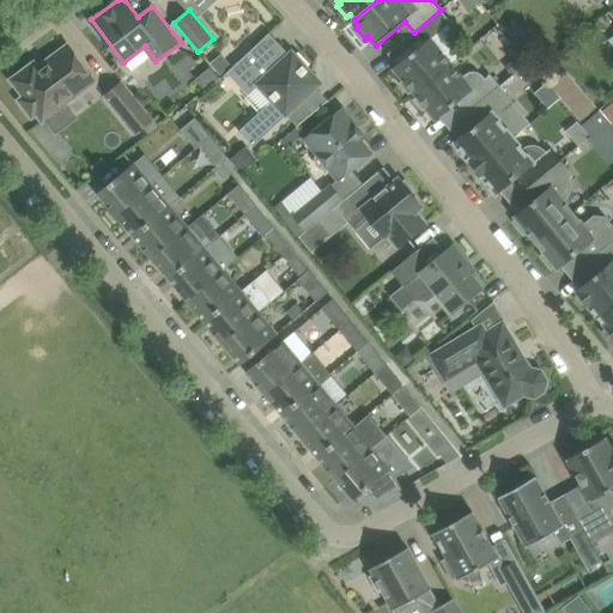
[(413,91),(414,93),(454,62),(434,36),(450,22),(441,10),(414,32),(423,43),(394,67),(404,80),(400,83),(410,93),(413,91)]
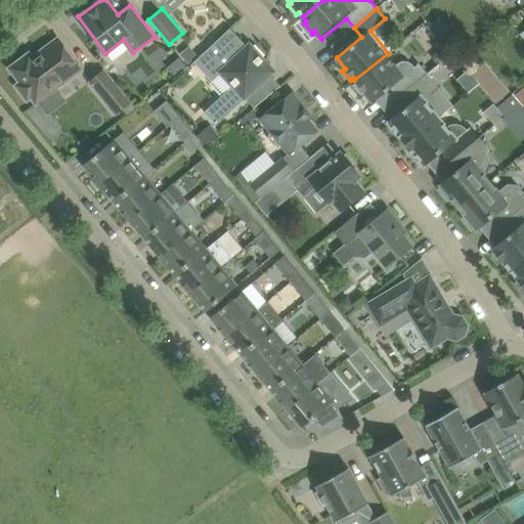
[(442,14),(431,24),(448,44),(459,35),(442,14)]
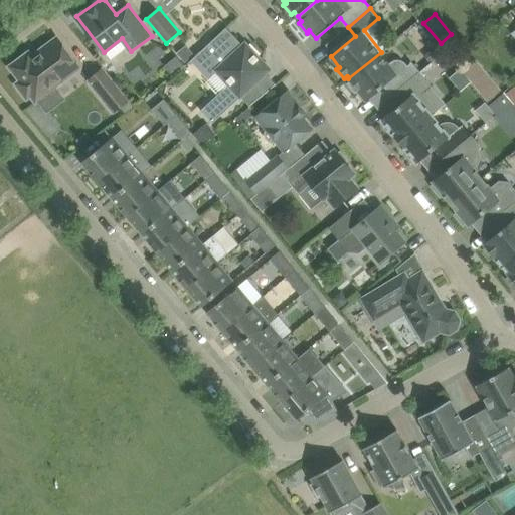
[(16,83),(27,99),(31,96),(36,102),(80,68),(57,37),(38,51),(40,53),(34,57),(29,51),(10,66),(20,80),(16,83)]
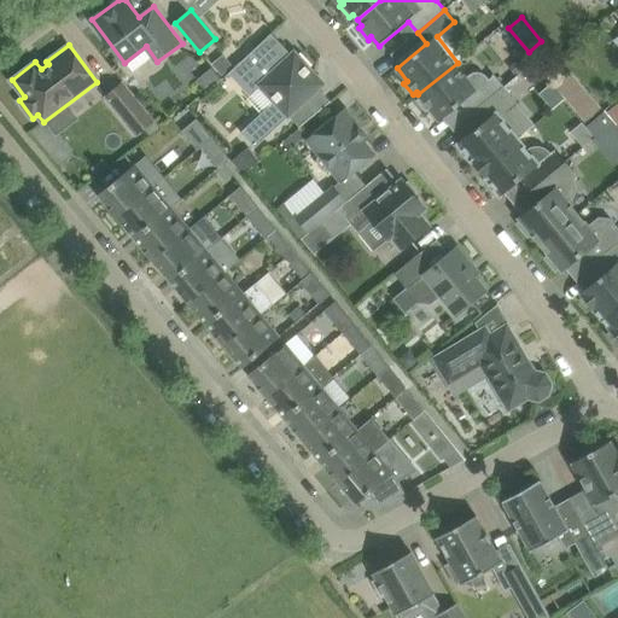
[(303,103),(321,87),(325,83),(295,51),(275,69),(256,48),(229,73),(251,97),(262,86),(275,101),(242,132),(256,147),(303,103)]
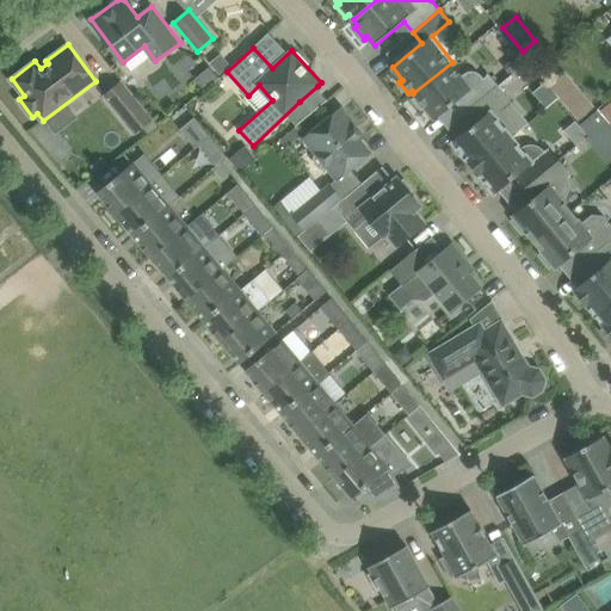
[(511,74),(525,62),(518,53),(504,66),(511,74)]
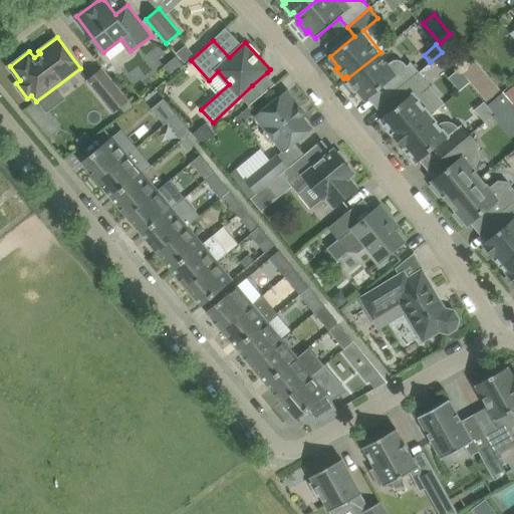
[(186,45),(177,53),(185,63),(194,55),(186,45)]
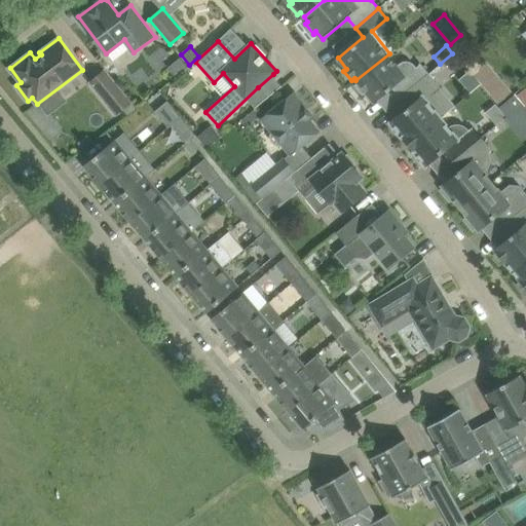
[(389,53),(355,80),(358,82),(354,85),(363,95),(366,92),(374,103),(392,87),(401,97),(429,73),(420,63),(415,67),(412,64),(409,61),(405,62),(402,63),(399,66),(389,53)]
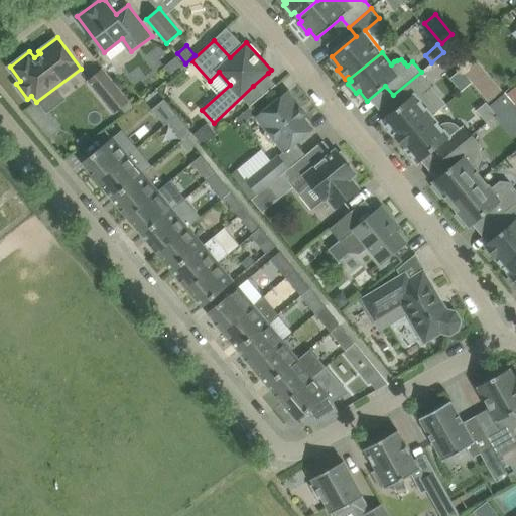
[(177,56),(164,67),(172,77),(184,67),(177,56)]
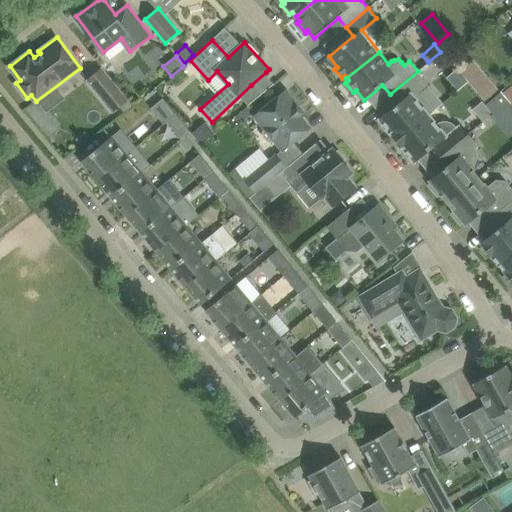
[(477,59),(462,70),(486,101),(500,90),(477,59)]
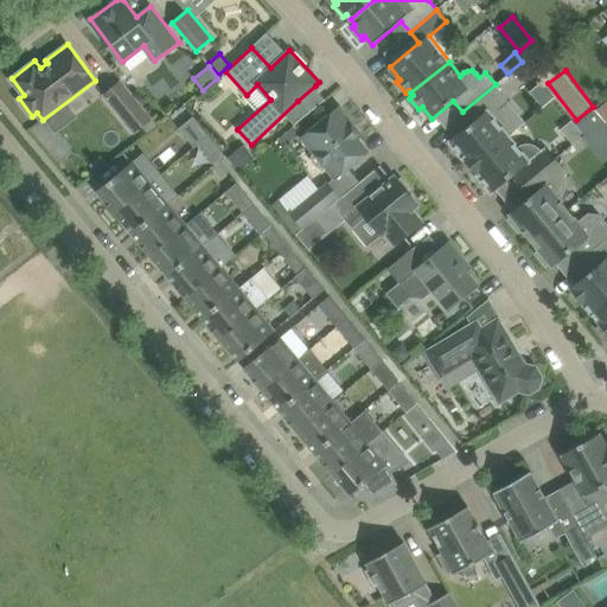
[(121,82),(104,95),(134,132),(151,119),(121,82)]
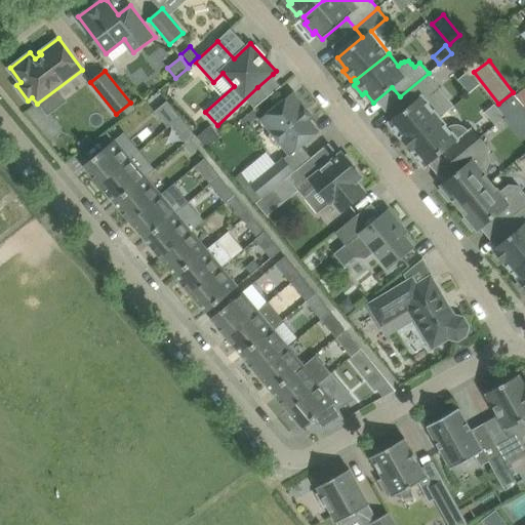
[(407,144),(439,117),(425,101),(441,88),(429,73),(400,96),(408,107),(390,121),(392,124),(392,128),(396,133),(400,133),(407,144)]
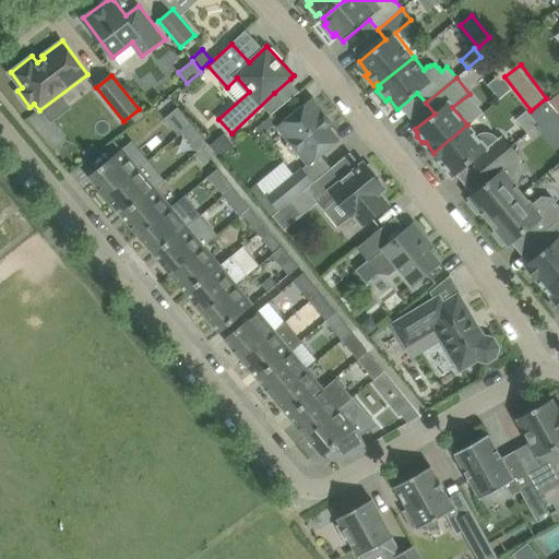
[(340,139),(330,127),(321,117),(325,114),(312,98),(278,127),(289,140),(287,143),(288,149),(290,153),(296,155),(301,154),(309,164),(340,139)]
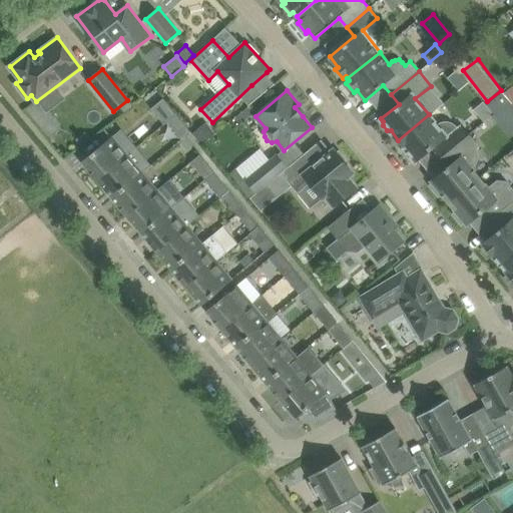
[(499,94),(487,104),(495,113),(494,114),(511,135),(512,133),(512,105),(502,92),(499,94)]
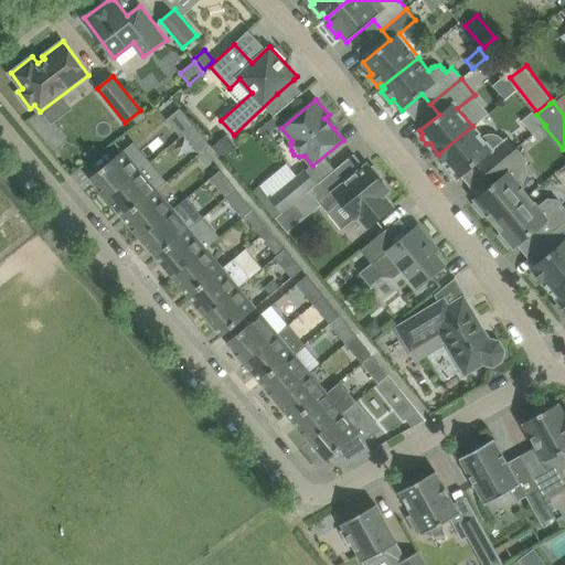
[(195,126),(181,108),(167,120),(181,137),(184,135),(194,126),(195,126)]
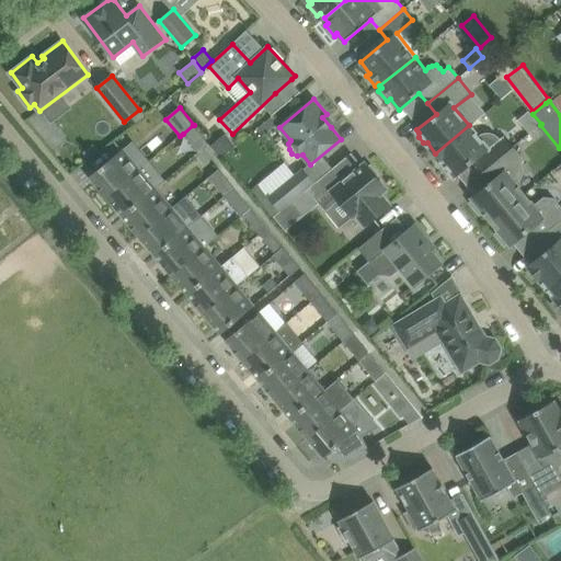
[(193,125),(183,134),(199,152),(204,149),(209,145),(193,125)]
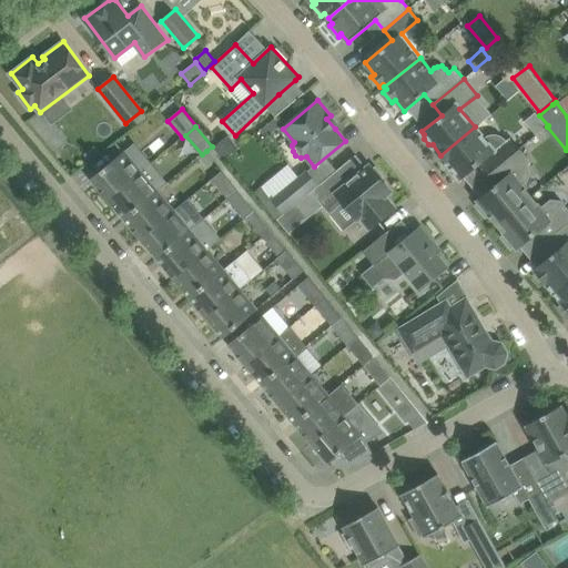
[(475,127),(440,155),(447,162),(449,165),(449,170),(454,175),(458,175),(460,179),(480,164),(488,173),(519,149),(510,138),(506,141),(503,138),(496,135),(492,135),(488,137),(485,139),(476,128),(475,127)]
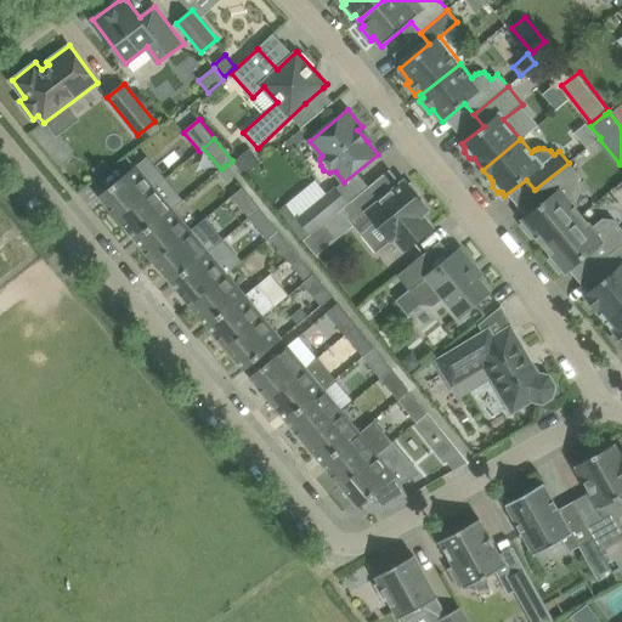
[(233,163),(243,175),(260,160),(250,148),(233,163)]
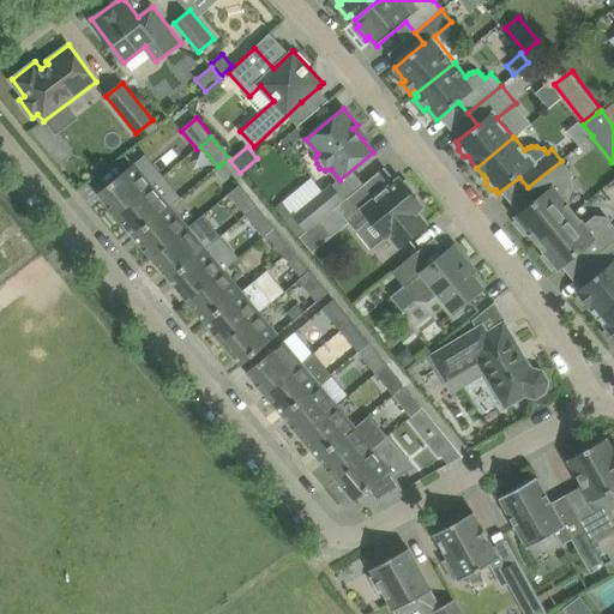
[(529,232),(537,242),(575,211),(564,199),(567,196),(570,193),(572,190),(572,186),(571,182),(570,179),(575,174),(563,160),(561,161),(528,187),(537,199),(516,216),(518,218),(515,222),(525,235),(529,232)]
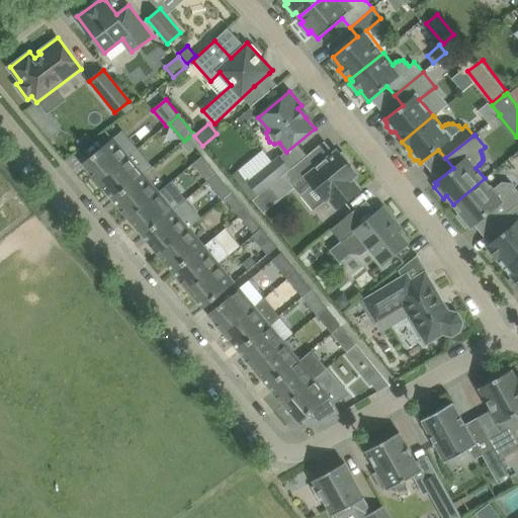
[(83,163),(98,181),(130,155),(114,137),(83,163)]
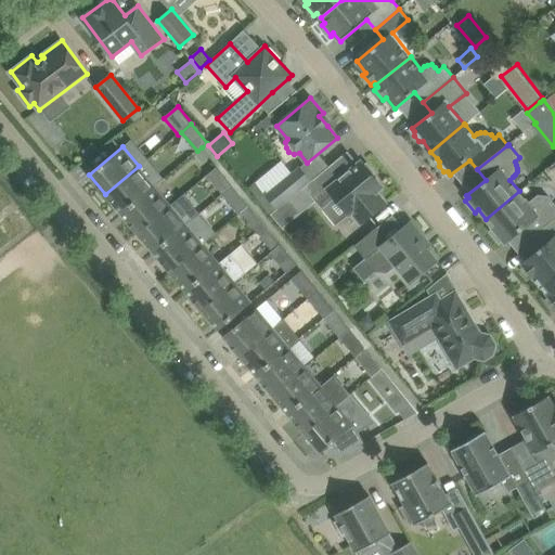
[(209,156),(202,147),(197,151),(194,153),(203,163),(209,156)]
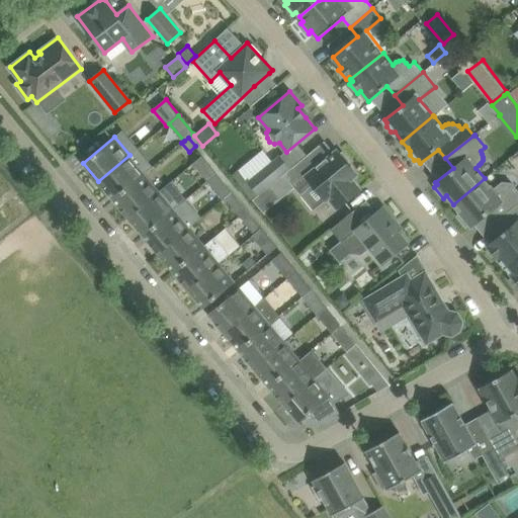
[(290,169),(284,174),(300,195),(314,185),(326,200),(329,197),(338,207),(360,189),(352,179),(357,174),(348,164),(351,161),(343,151),(340,154),(338,151),(319,166),(309,154),(289,168),(290,169)]
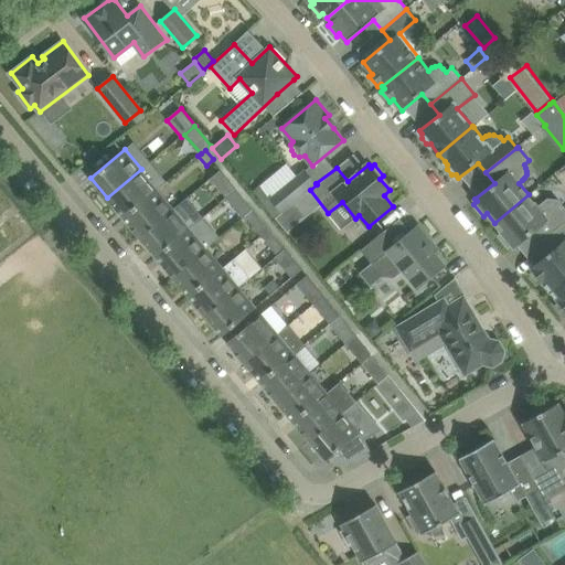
[(141,169),(107,198),(124,217),(158,189),(141,169)]
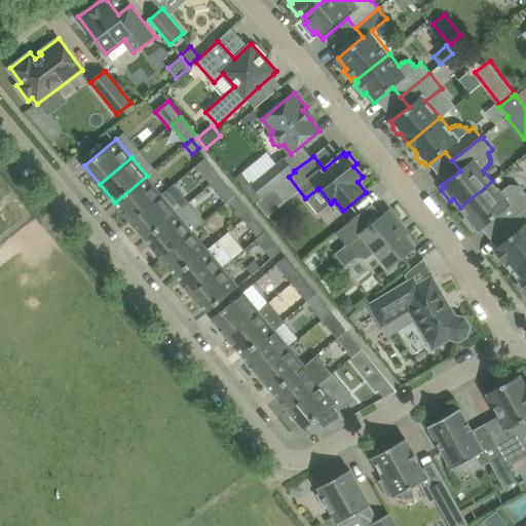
[(273,190),(289,177),(295,172),(294,171),(284,157),(255,181),(254,182),(252,184),(246,188),(242,191),(254,205),(257,203),(257,202),(263,198),(273,190)]
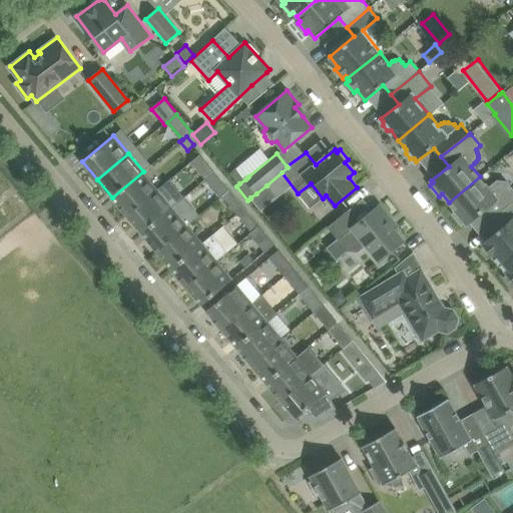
[(215,172),(200,154),(191,161),(205,179),(215,172)]
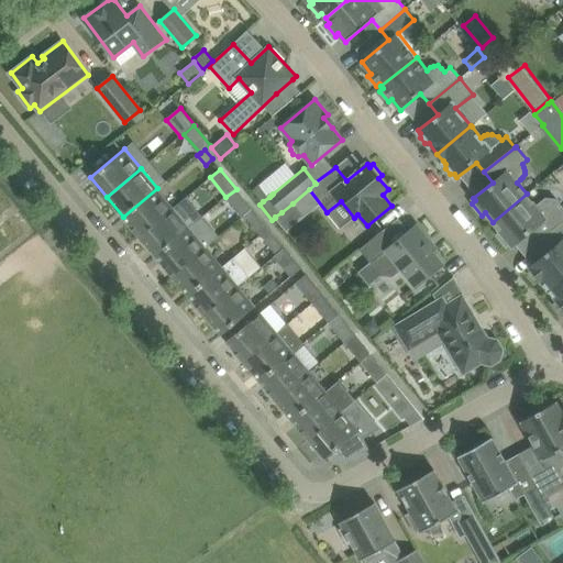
[(263,181),(253,190),(263,201),(269,197),(272,195),(273,194),(263,181)]
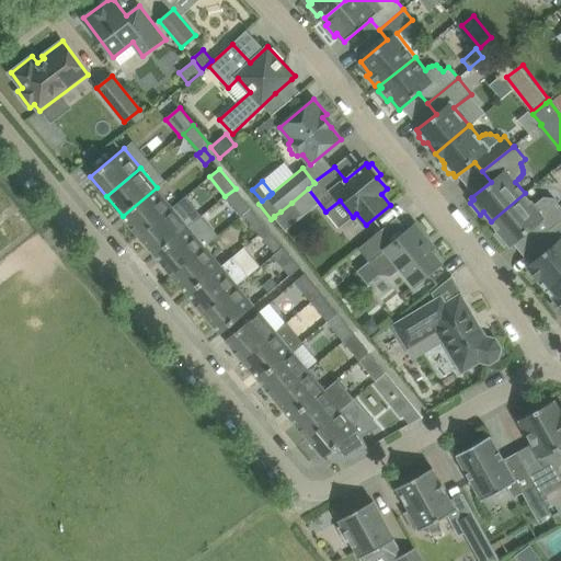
[(157,187),(123,216),(139,236),(173,207),(157,187)]
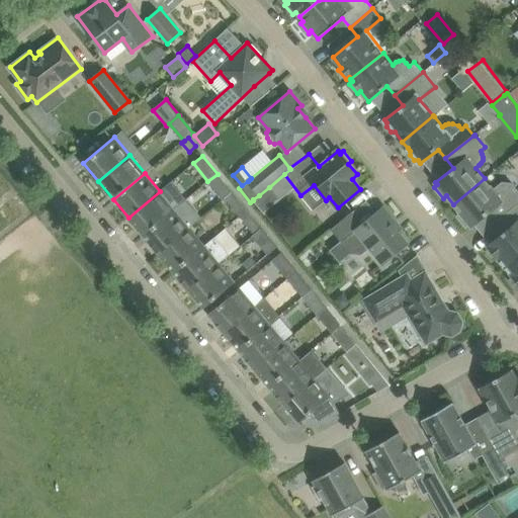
[(218,174),(207,181),(222,199),(225,197),(226,197),(232,192),(218,174)]
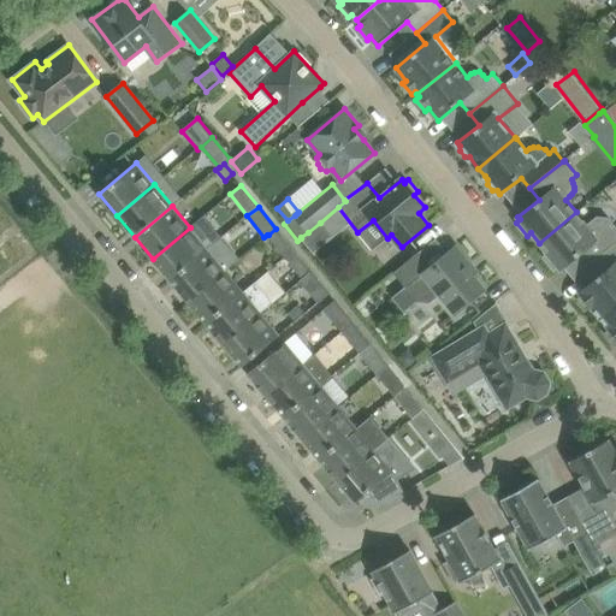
[(576,212),(539,243),(548,254),(544,256),(555,270),(558,266),(561,270),(581,253),(590,264),(593,261),(615,242),(615,227),(609,218),(598,217),(587,226),(576,212)]
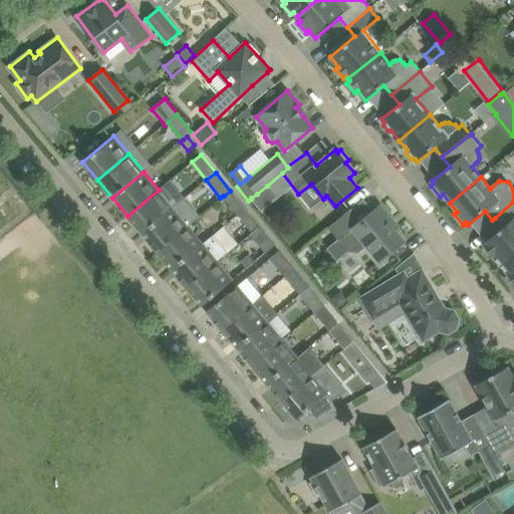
[(159,190),(127,216),(143,234),(173,208),(181,202),(187,197),(171,179),(166,183),(159,190)]
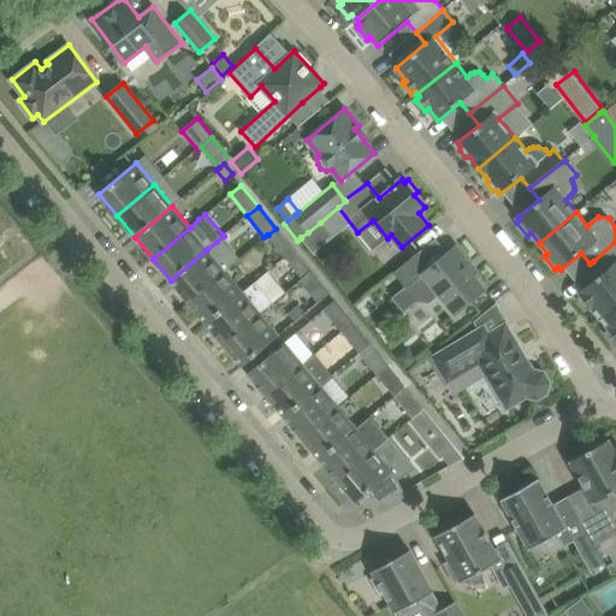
[(301,237),(301,238),(313,253),(332,237),(320,223),(308,232),(301,237)]
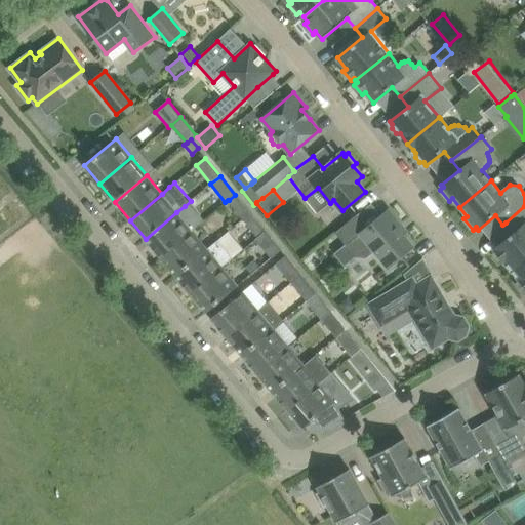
[(242,203),(236,209),(243,218),(250,212),(242,203)]
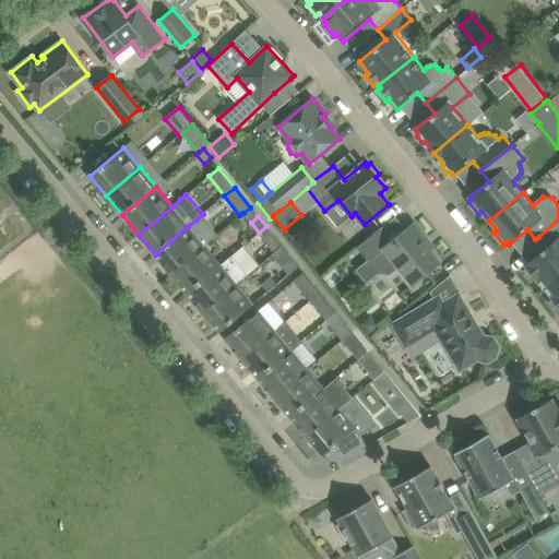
[(537,278),(545,288),(558,276),(558,219),(538,237),(547,247),(525,264),(527,268),(524,271),(533,282),(537,278)]
